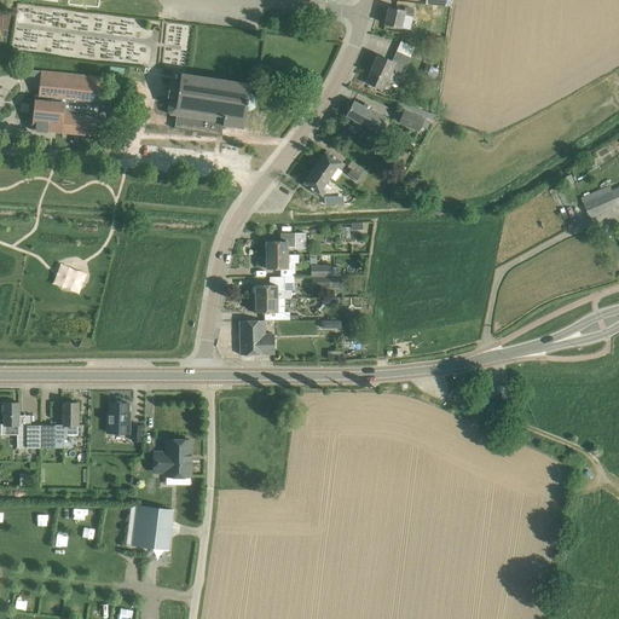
[(404,11),(388,7),(383,24),(401,29),(401,28),(410,30),(414,17),(412,17),(415,10),(405,7),(404,11)]
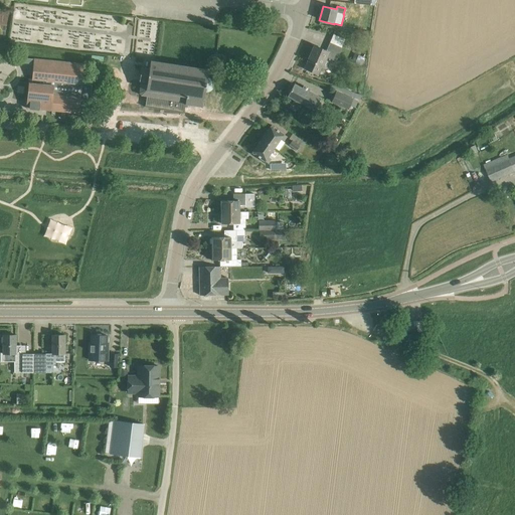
[(345,39),(333,34),(326,50),(315,45),(308,60),(309,60),(306,66),(307,69),(318,74),(321,66),(323,67),(327,57),(336,61),(345,39)]
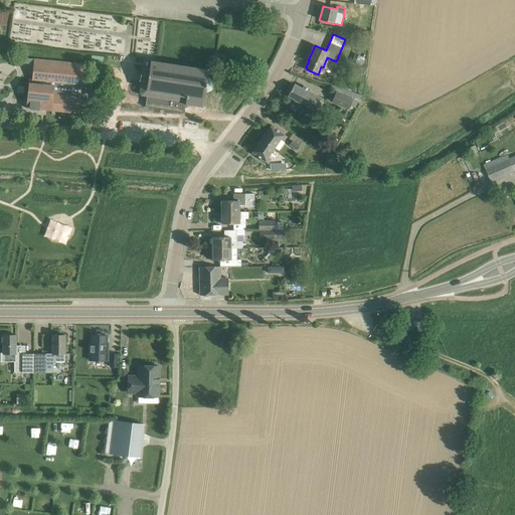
[(351,61),(361,65),(364,57),(354,53),(351,61)]
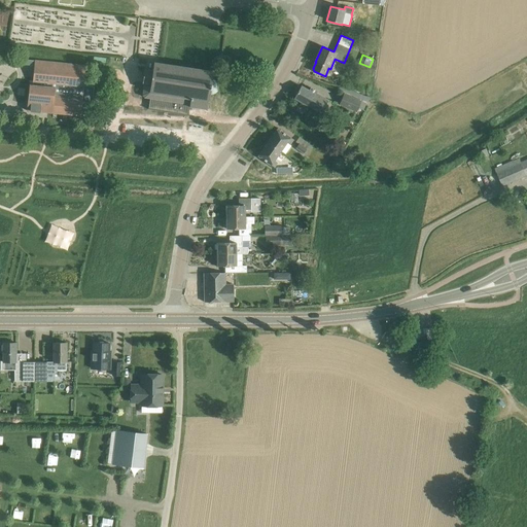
[(82,101),(83,86),(85,66),(25,60),(24,65),(34,66),(33,80),(30,80),(27,110),(43,112),(43,110),(47,110),(47,112),(85,116),(86,107),(81,107),(82,101)]
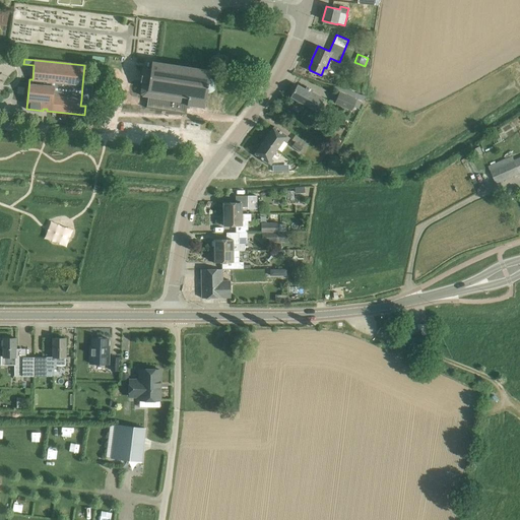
[(142,82),(140,95),(176,102),(175,104),(204,108),(205,100),(206,100),(207,92),(210,92),(212,91),(214,88),(215,86),(215,83),(214,80),(212,79),(209,78),(210,70),(152,62),(150,70),(142,68),(141,81),(142,82)]
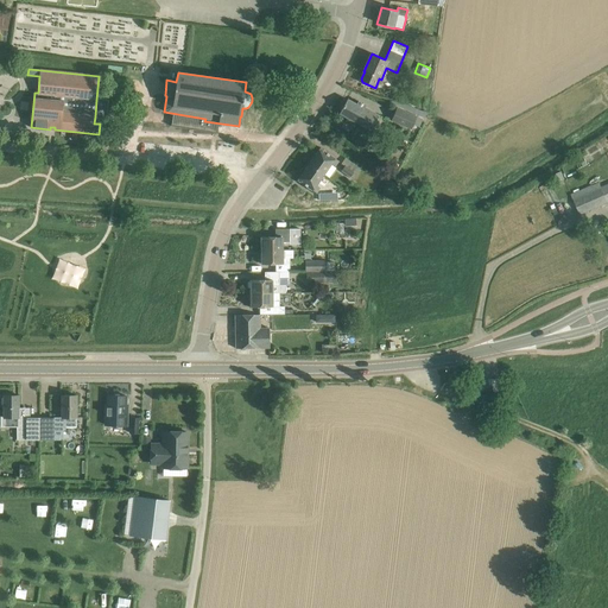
[(96,100),(95,116),(106,118),(108,101),(96,100)]
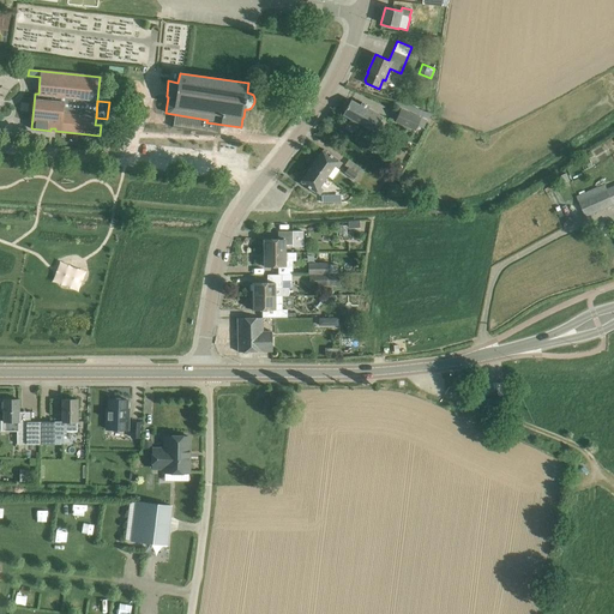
[(360,106),(350,101),(343,114),(360,124),(361,122),(373,130),(380,116),(365,108),(367,103),(362,101),(360,106)]
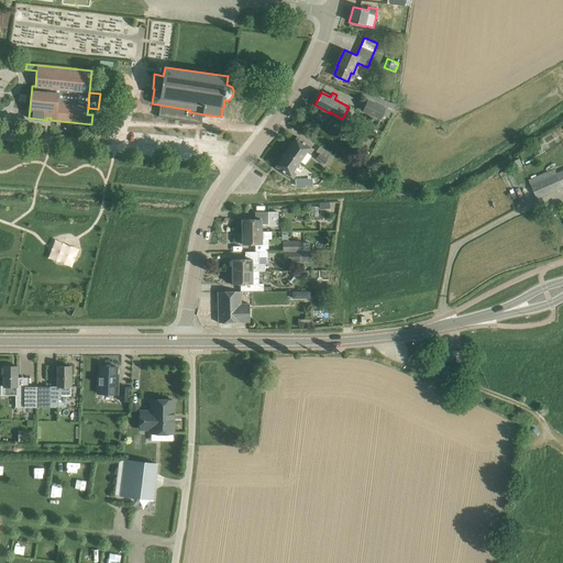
[(382,119),(386,108),(367,100),(363,111),(382,119)]
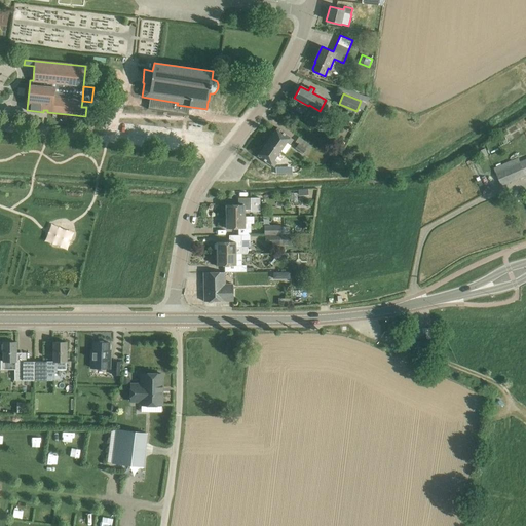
[(276,128),(267,142),(279,151),(287,142),(290,144),(293,140),(276,128)]
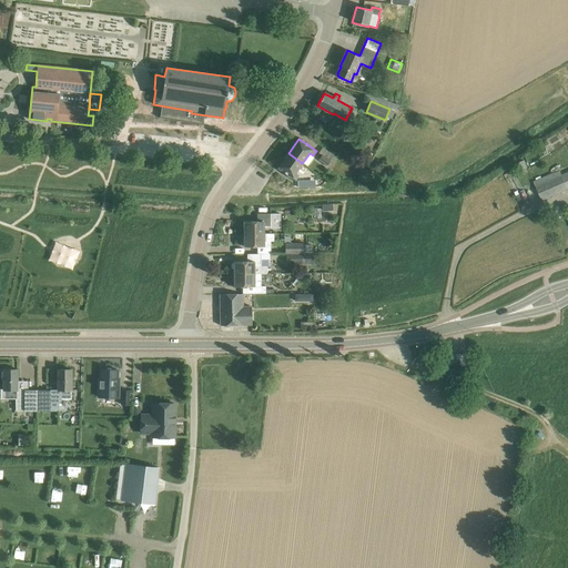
[(279,169),(296,180),(300,175),(295,173),(302,163),(288,153),(279,169)]
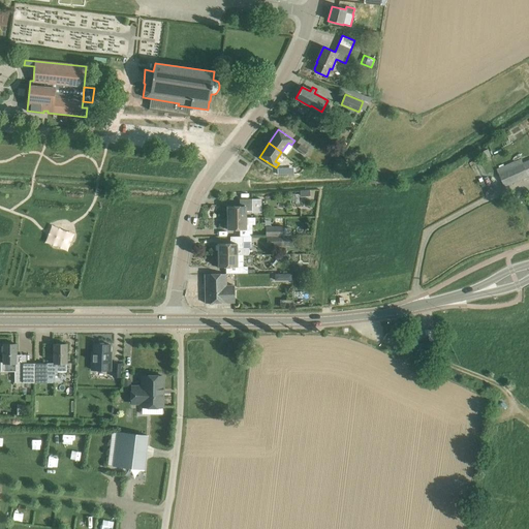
[(300,145),(297,149),(303,153),(305,154),(308,149),(300,145)]
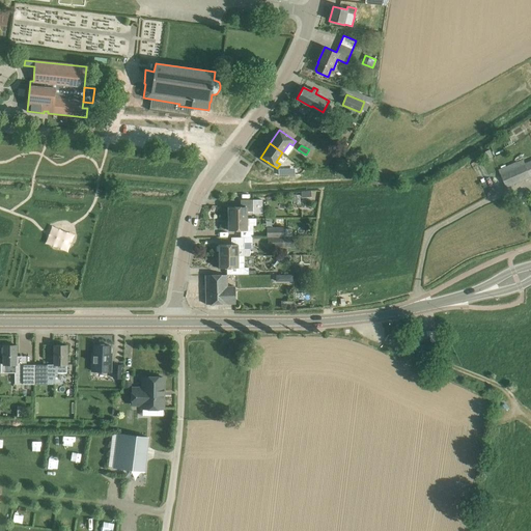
[(501,175),(507,189),(530,177),(525,164),(501,175)]
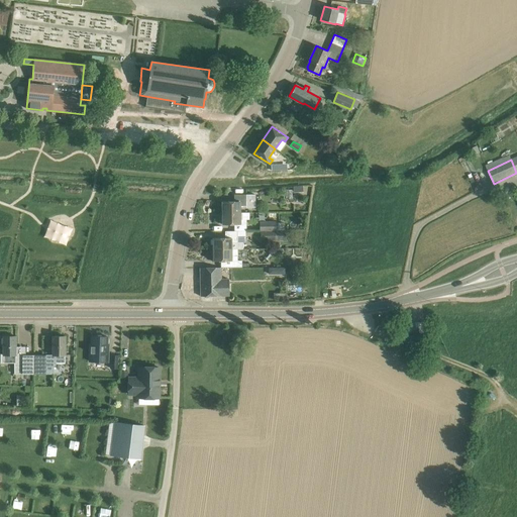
[(222,202),(222,213),(240,213),(240,206),(255,206),(255,201),(246,201),(234,202),(222,202)]
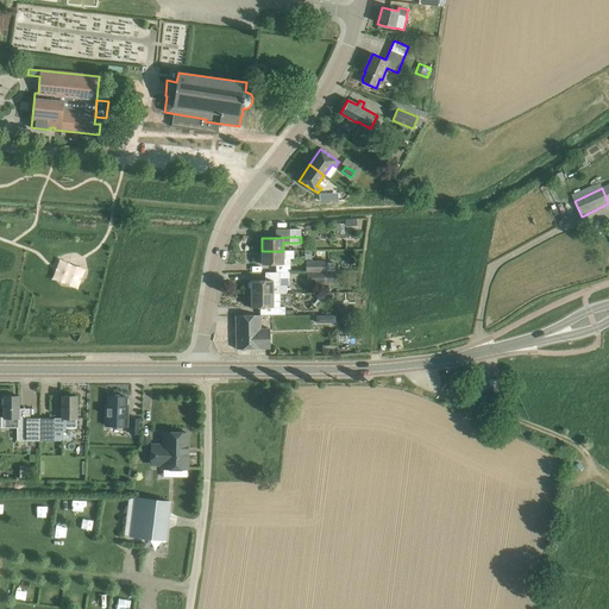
[(276,264),(276,272),(280,272),(280,271),(290,271),(290,264),(290,258),(290,251),(283,251),(262,251),(262,264),(276,264)]
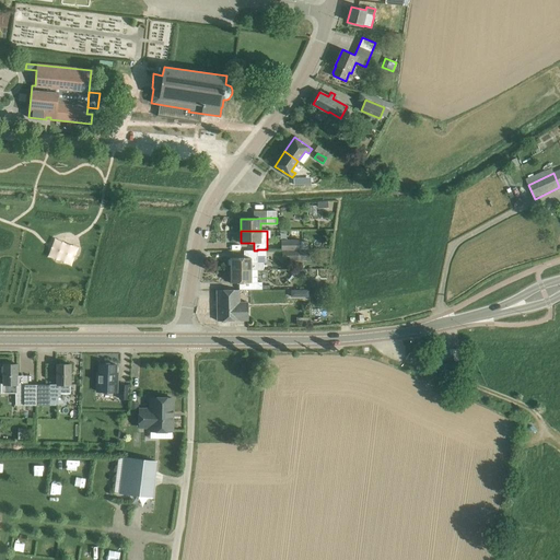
[(282,251),(298,251),(300,251),(300,249),(307,249),(307,242),(300,242),(300,240),(281,241),(281,242),(277,242),(277,248),(282,248),(282,251)]
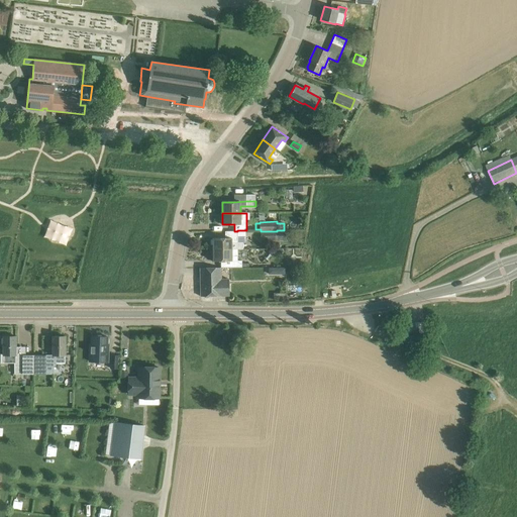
[(213,238),(213,249),(231,249),(243,249),(243,242),(237,242),(237,238),(237,231),(234,231),(225,231),(225,238),(213,238)]
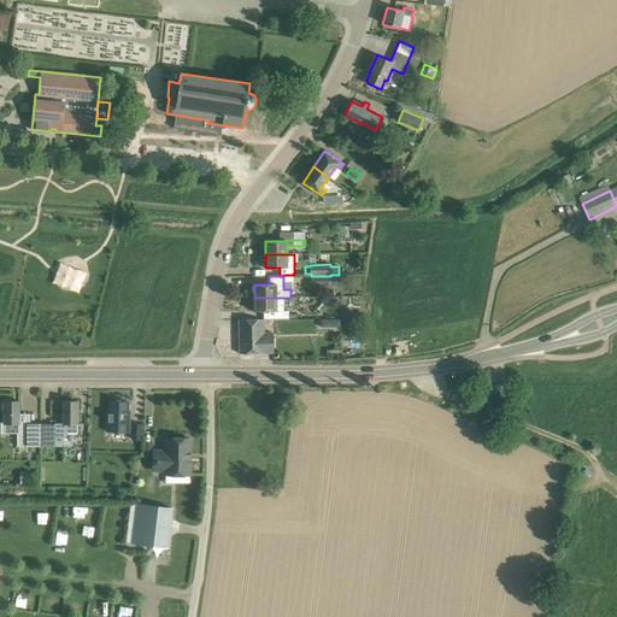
[(328,276),(311,276),(311,287),(329,287),(329,286),(335,286),(335,276),(328,276)]
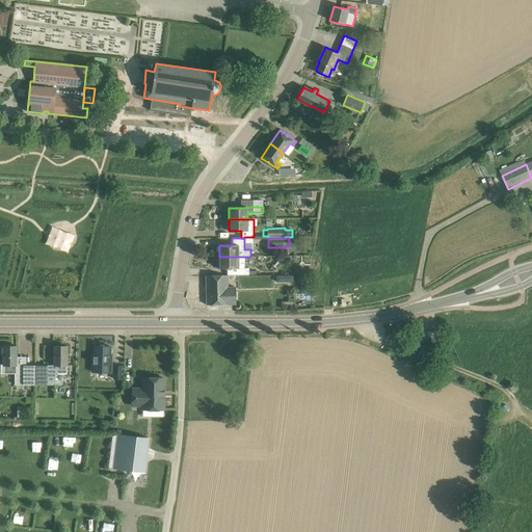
[(238,264),(238,257),(219,257),(219,269),(228,268),(228,275),(249,275),(249,274),(256,274),(256,271),(249,271),(249,268),(244,268),(244,263),(238,264)]
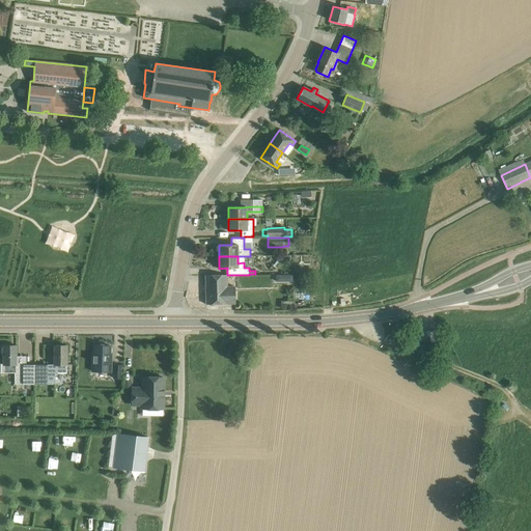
[(226,286),(226,275),(205,275),(206,304),(235,304),(234,286),(226,286)]
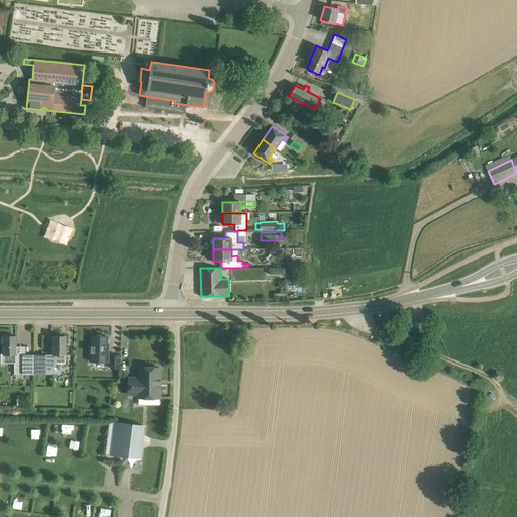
[(107,348),(108,337),(102,336),(102,335),(98,335),(98,336),(92,336),(91,343),(90,343),(90,362),(108,362),(109,348),(107,348)]
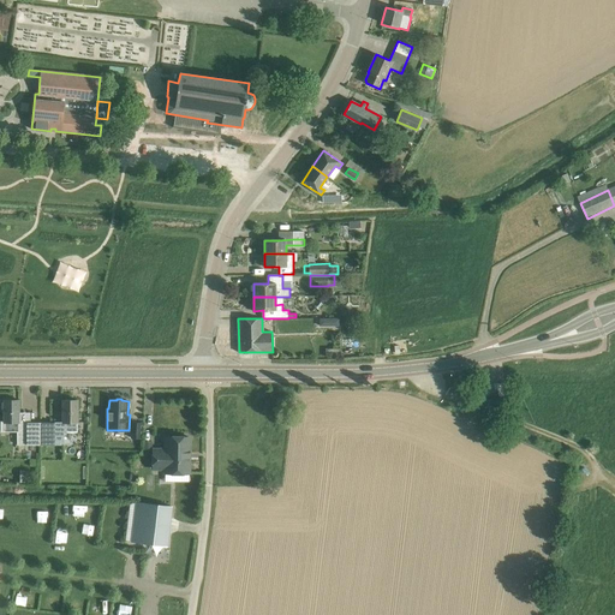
[(19,423),(19,400),(4,400),(4,423),(1,423),(1,431),(18,431),(18,423),(19,423)]
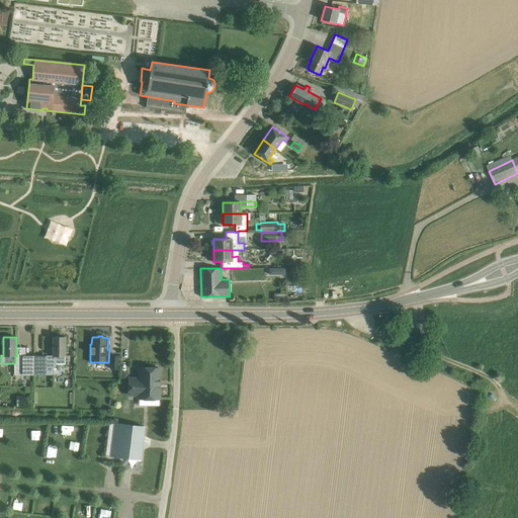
[(53,356),(33,356),(32,374),(54,374),(54,366),(56,366),(56,362),(58,362),(58,363),(66,363),(66,337),(53,337),(53,356)]
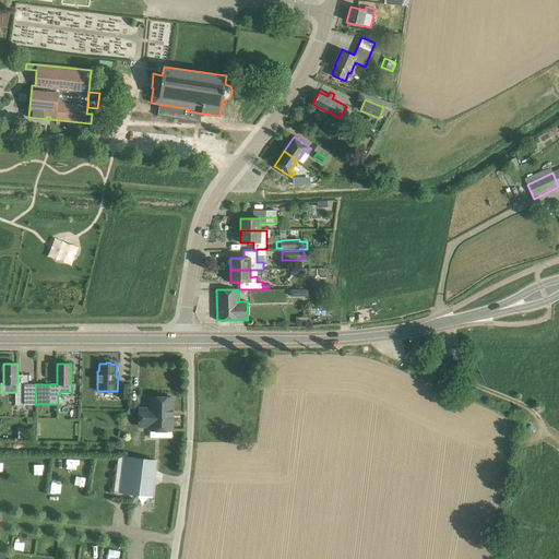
[(15,404),(35,404),(36,384),(24,384),(24,393),(15,393),(15,404)]
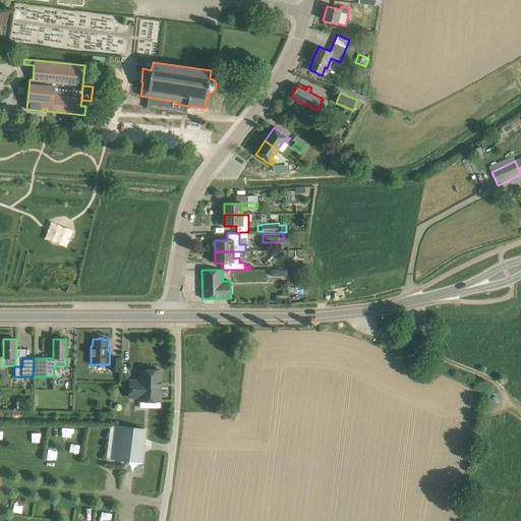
[(131,402),(131,418),(141,418),(141,422),(162,422),(162,392),(141,392),(141,402),(131,402)]
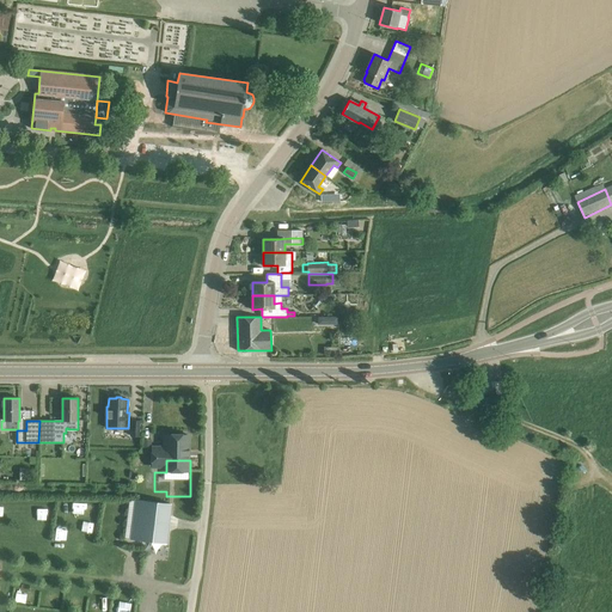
[(133,538),(165,543),(170,503),(138,500),(133,538)]
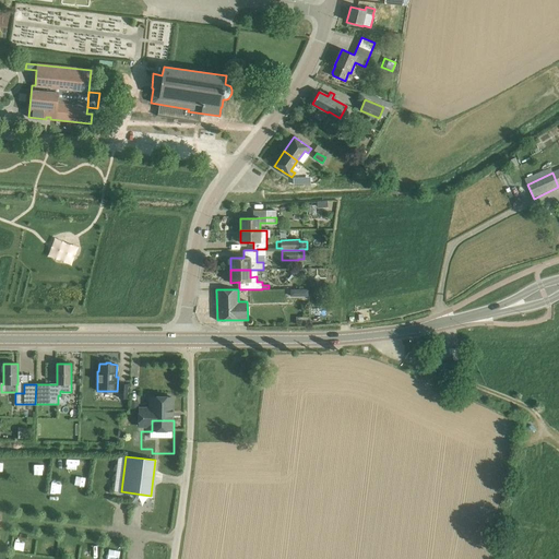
[(34,461),(33,471),(44,472),(44,461),(34,461)]
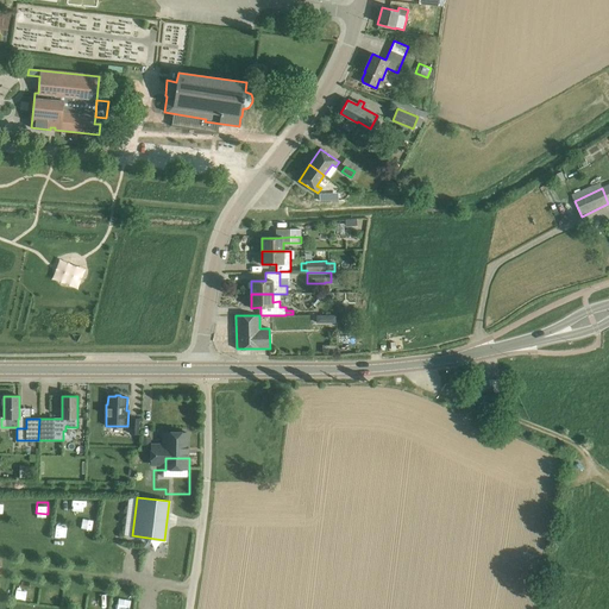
[(74,586),(70,603),(80,606),(83,589),(74,586)]
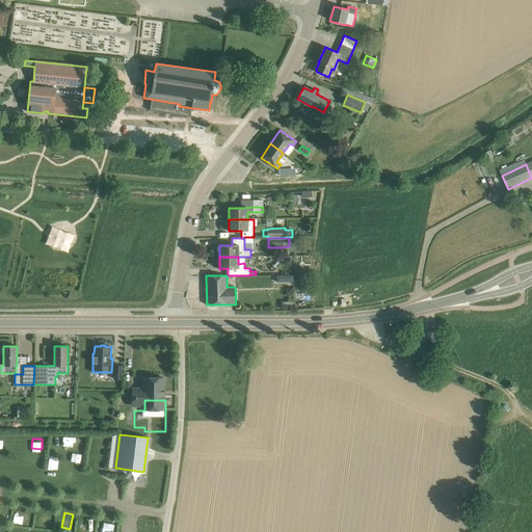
[(41,516),(41,527),(52,527),(52,516),(41,516)]
